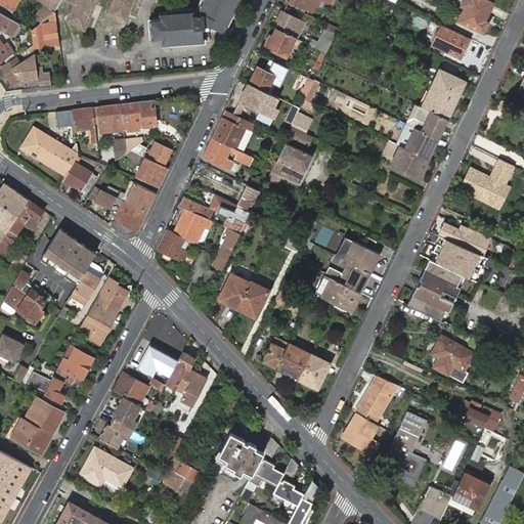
[(0,0),(0,11),(9,17),(18,0),(0,0)]
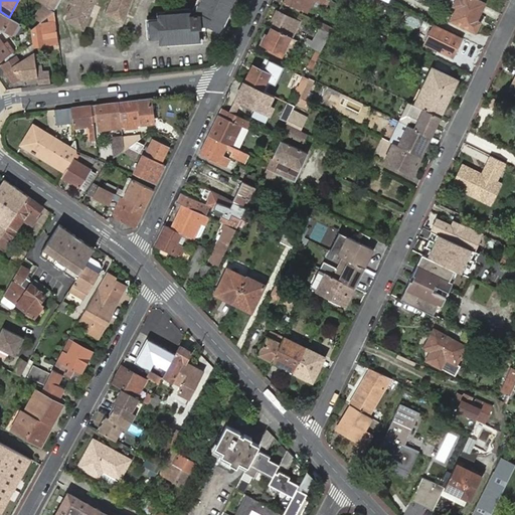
[(42,4),(54,11),(59,0),(39,0),(38,2),(42,4)]
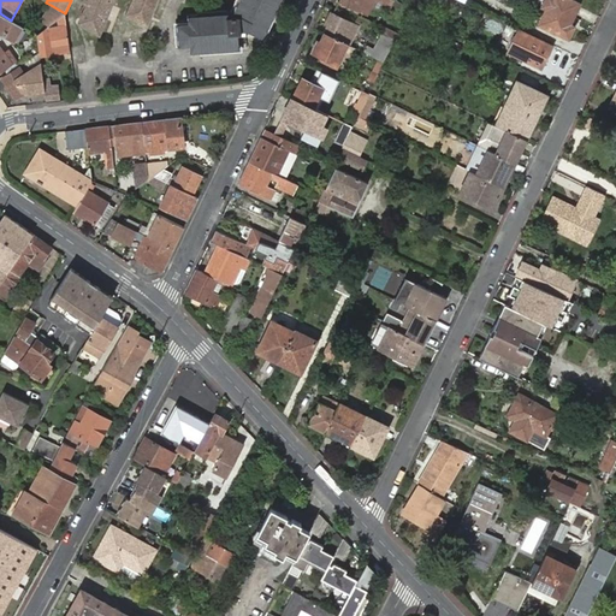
[(88,0),(80,22),(100,34),(112,6),(114,0),(130,0),(126,12),(125,15),(148,24),(159,0),(88,0)]
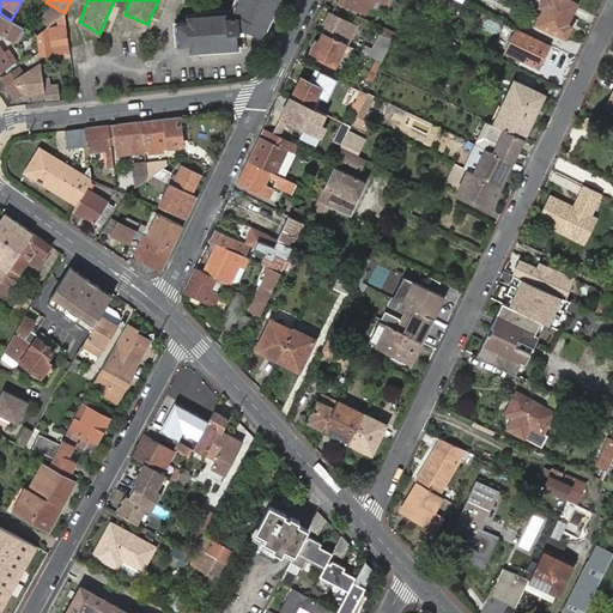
[(236,0),(229,17),(224,17),(224,12),(184,16),(186,23),(174,24),(175,46),(187,44),(188,52),(236,48),(236,34),(244,34),(246,31),(261,37),(278,0),(236,0)]
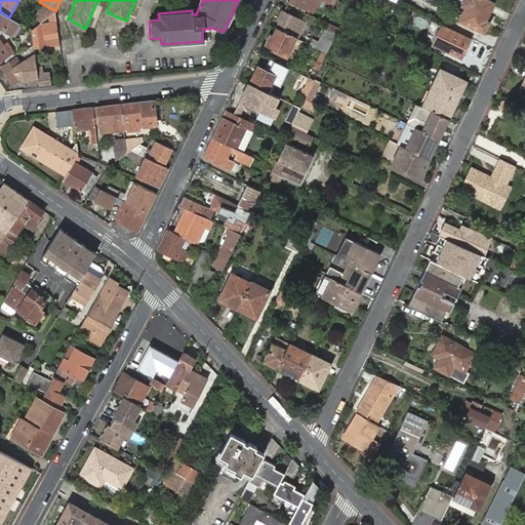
[(286,0),(286,1),(310,12),(315,14),(319,0),(286,0)]
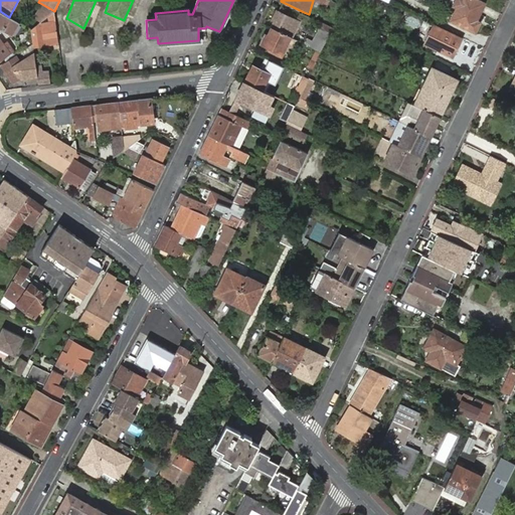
[(475,20),(484,3),(477,0),(455,0),(452,5),(456,7),(450,20),(476,32),(480,23),(475,20)]
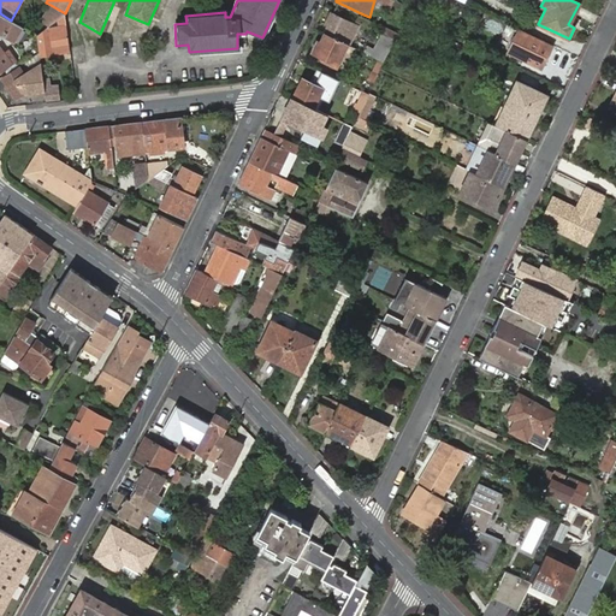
[(48,25),(65,13),(51,5),(41,21),(48,25)]
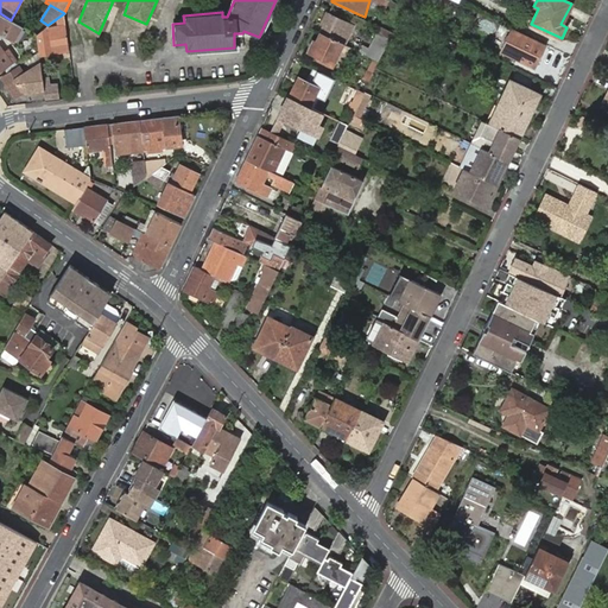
[(21,25),(11,20),(0,13),(0,31),(14,39),(21,25)]
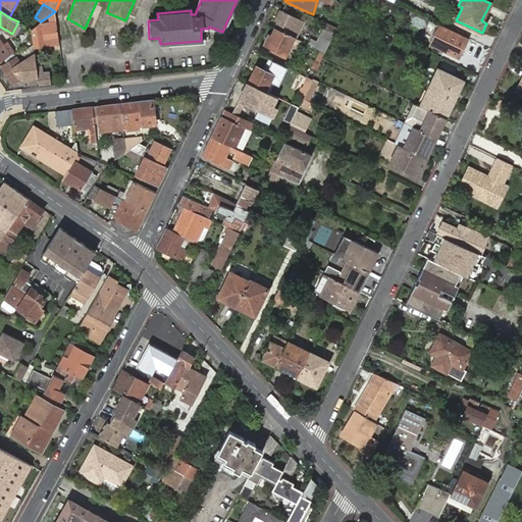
[(44,40),(59,38),(55,11),(41,21),(31,30),(32,36),(33,45),(34,46),(45,44),(44,40)]
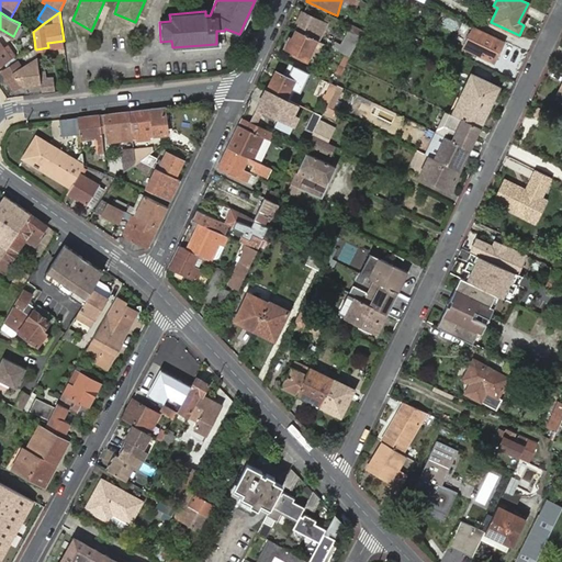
[(299,23),(295,31),(312,38),(319,21),(301,12),(296,22),(299,23)]
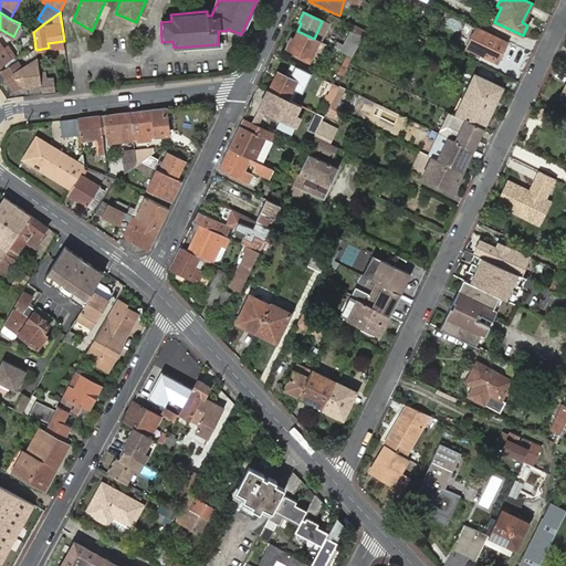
[(329,14),(327,20),(339,25),(342,21),(329,14)]
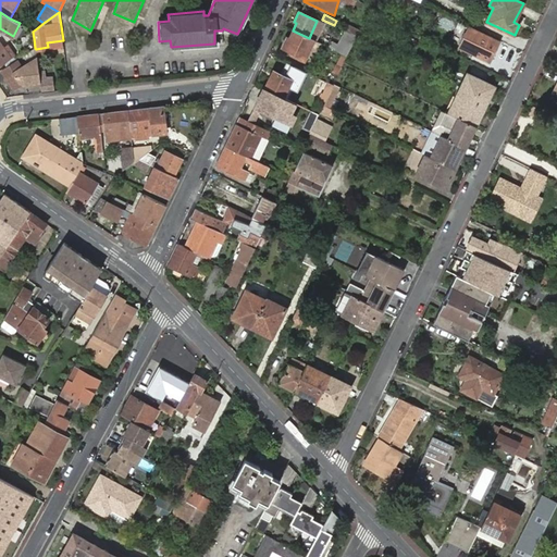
[(325,26),(317,21),(309,38),(313,40),(317,42),(325,26)]
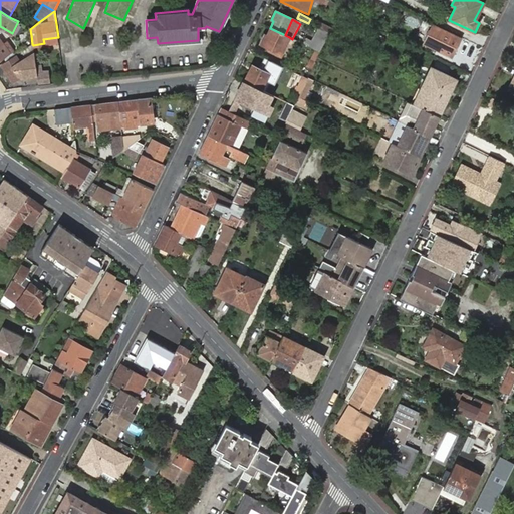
[(318,28),(328,33),(331,28),(321,22),(318,28)]
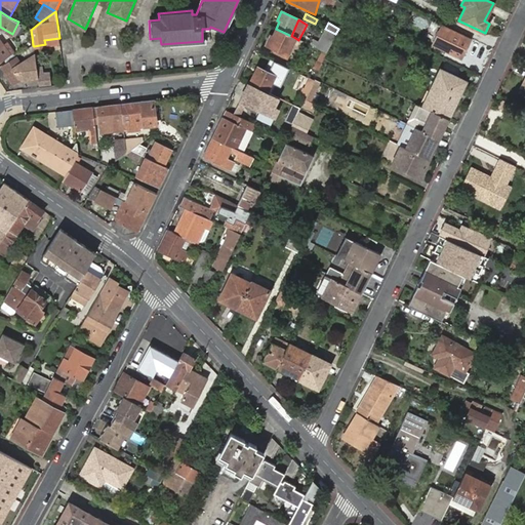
[(433,46),(460,58),(470,40),(442,27),(433,46)]
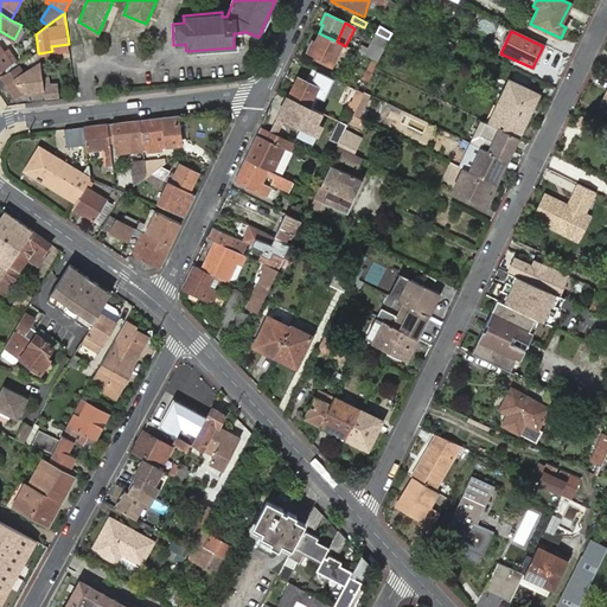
[(337,42),(319,33),(314,42),(312,40),(307,52),(320,58),(319,61),(331,66),(342,44),(337,42)]
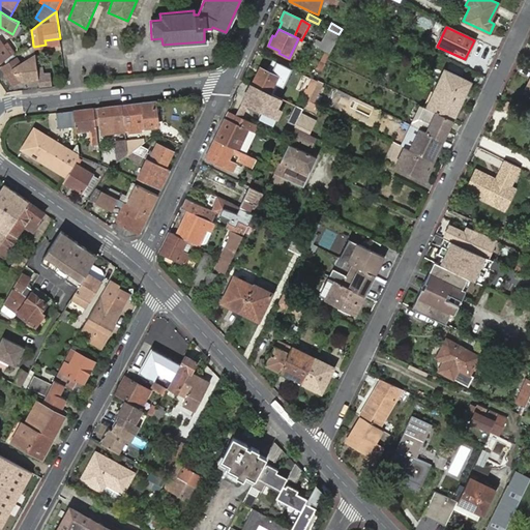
[(314,46),(329,54),(339,34),(328,29),(327,32),(322,43),(317,41),(314,46)]
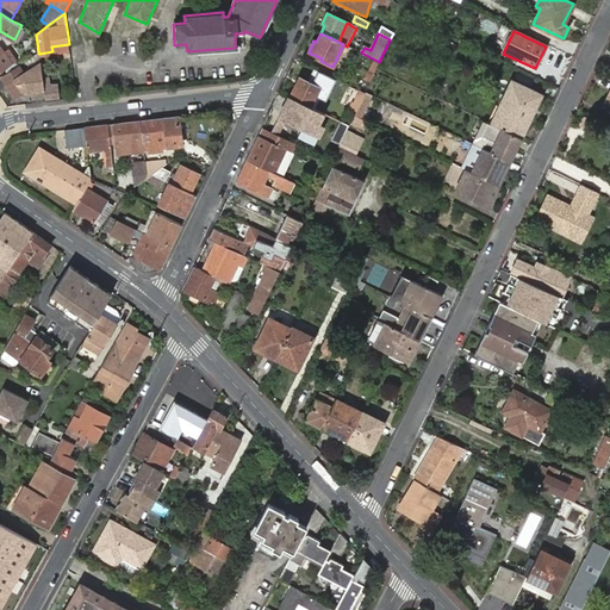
[(38,53),(37,42),(25,49),(31,57),(38,53)]
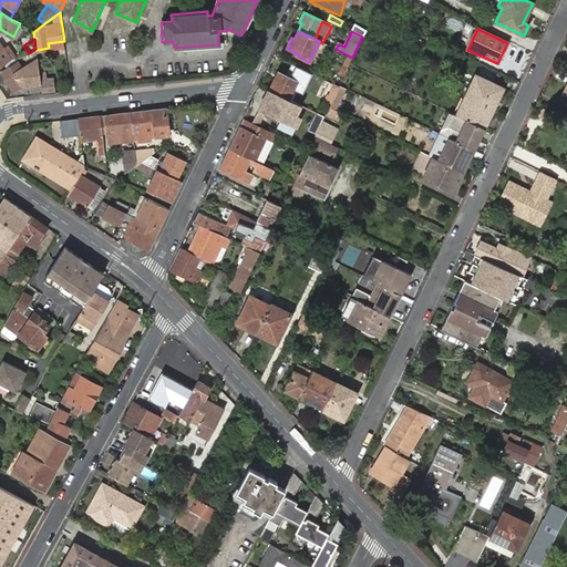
[(0,44),(0,65),(14,57),(7,45),(3,49),(0,44)]
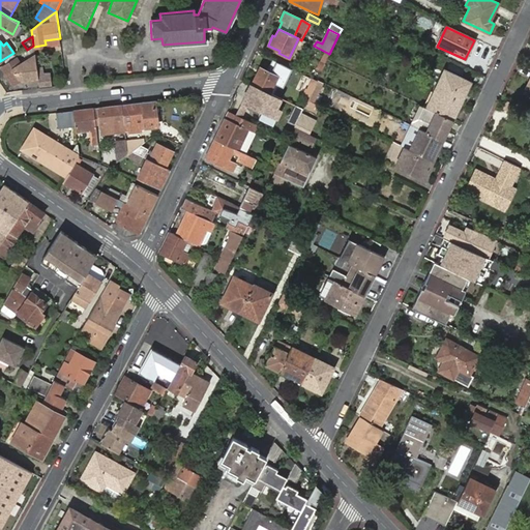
[(35,54),(34,47),(33,46),(27,50),(22,53),(25,59),(35,54)]
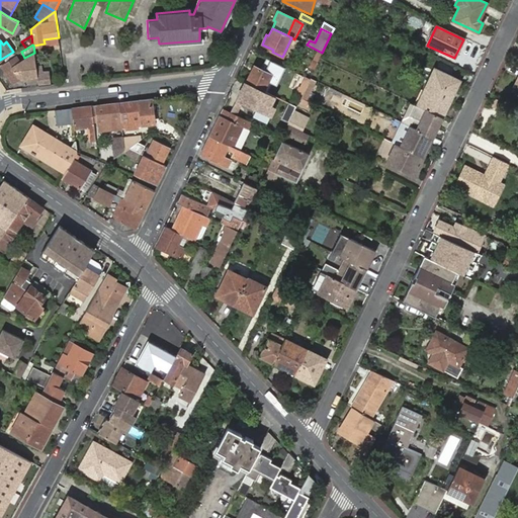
[(34,57),(36,73),(49,71),(46,54),(34,55),(34,57)]
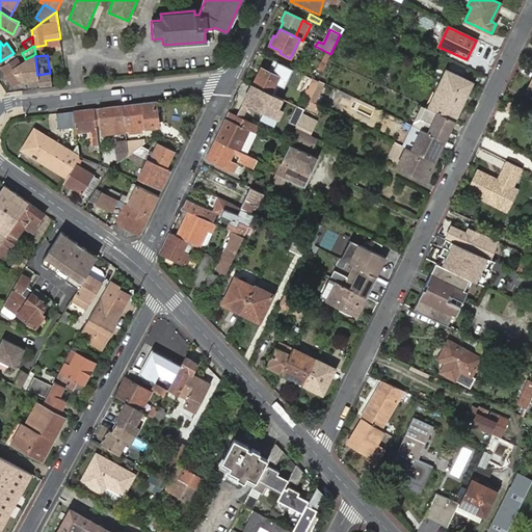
[(27,80),(38,78),(37,75),(35,58),(20,65),(16,58),(1,68),(12,85),(26,77),(27,80)]
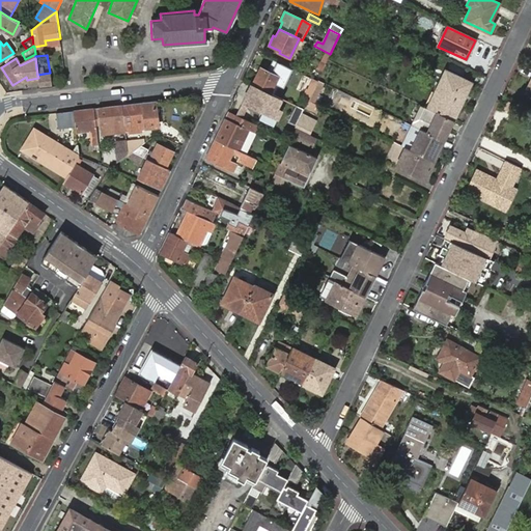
[(270,93),(278,77),(260,68),(252,85),(270,93)]
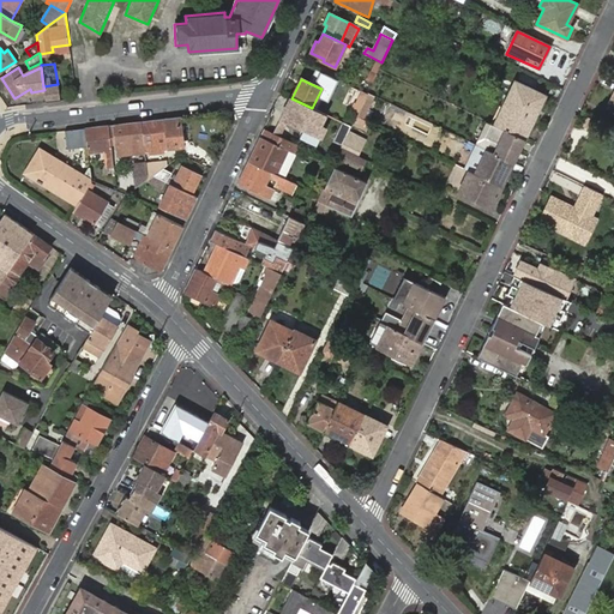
[(491,124),(524,139),(537,114),(533,112),(539,98),(525,91),(527,88),(511,80),(491,124)]
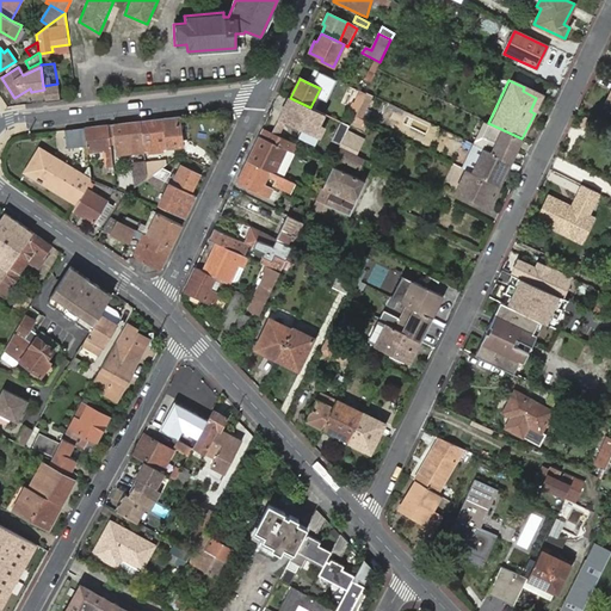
[(45,102),(60,100),(57,84),(43,86),(44,90),(45,102)]
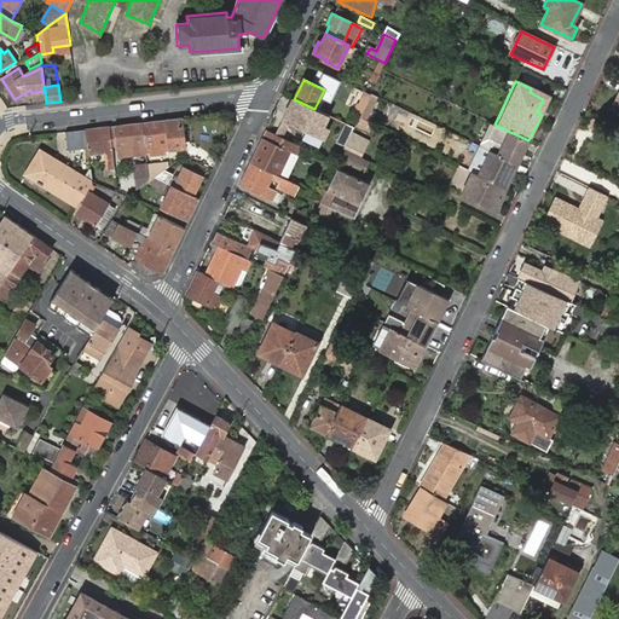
[(346,106),(362,113),(370,94),(356,88),(346,106)]
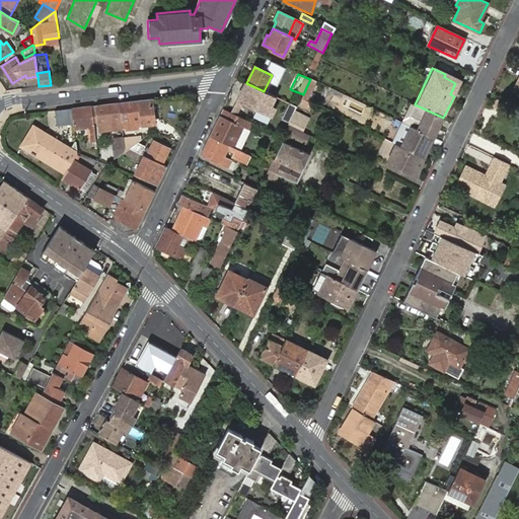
[(454,96),(461,81),(445,74),(444,77),(455,83),(450,94),(454,96)]
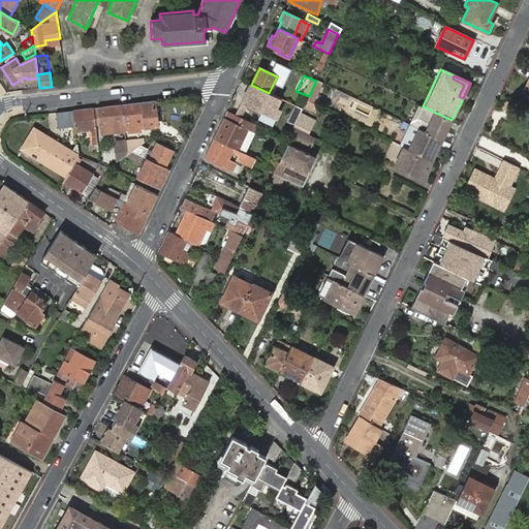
[(269,93),(276,96),(283,80),(277,76),(269,93)]
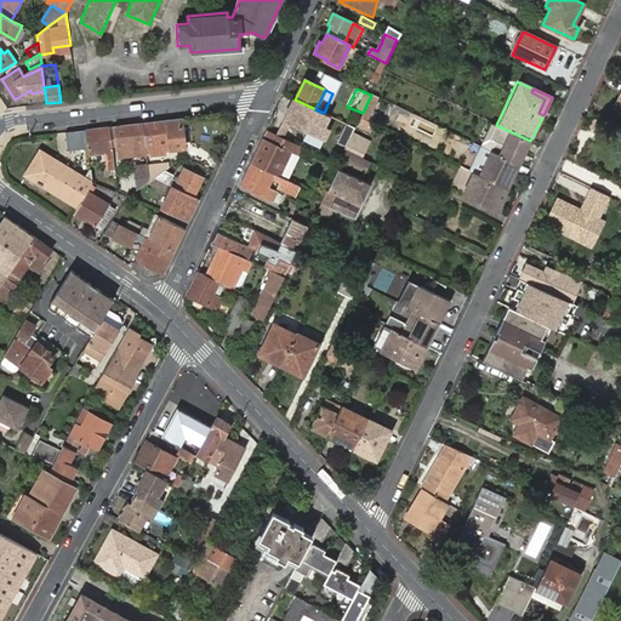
[(320,136),(330,117),(324,113),(315,109),(295,100),(294,98),(284,119),(320,136)]
